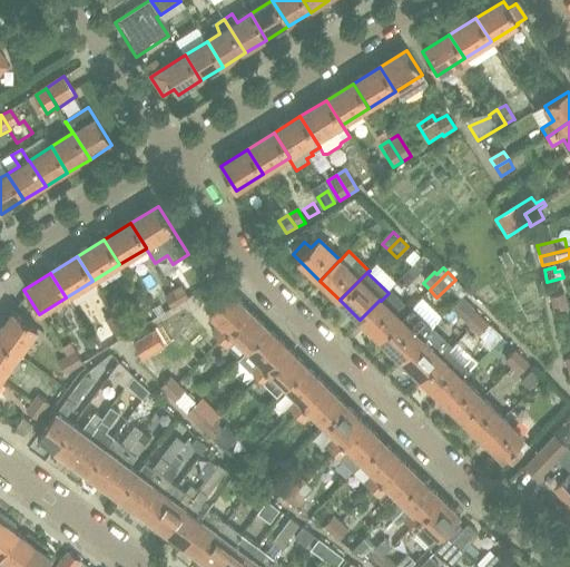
[(182,287),(173,292),(182,305),(189,300),(182,287)]
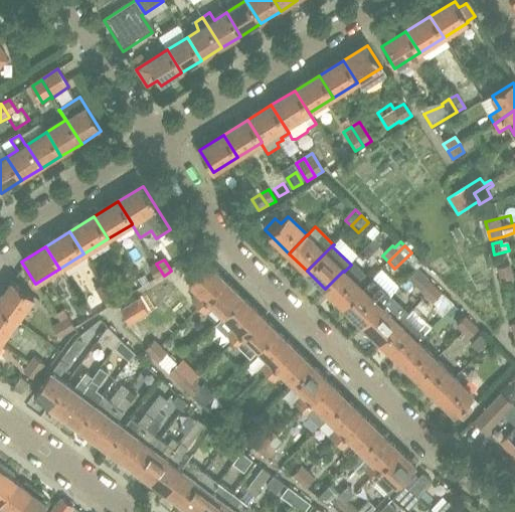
[(149,268),(156,280),(164,276),(156,264),(149,268)]
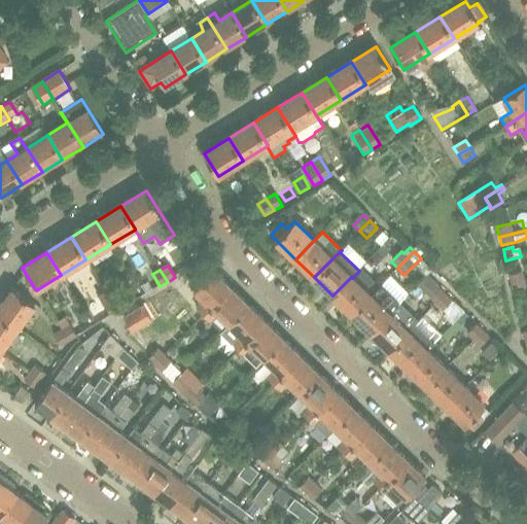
[(196,310),(203,316),(231,287),(213,270),(202,280),(194,289),(205,301),(196,310)]
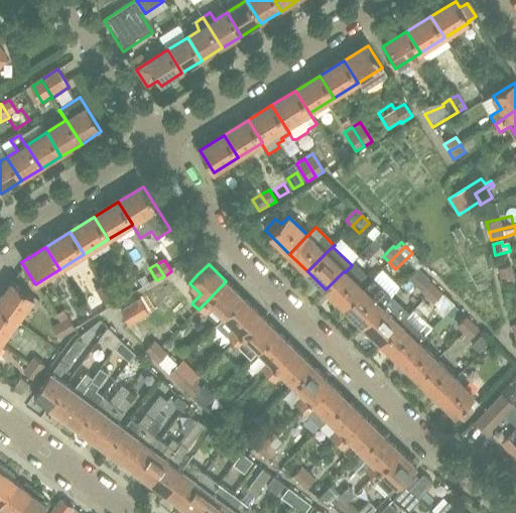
[(511,266),(498,269),(500,279),(513,275),(511,266)]
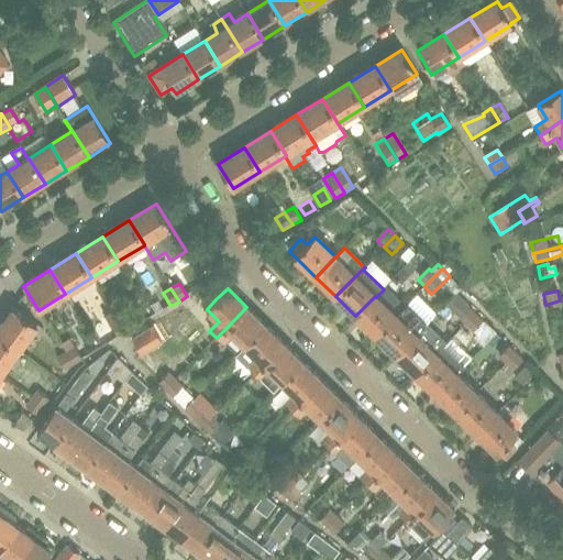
[(476,314),(456,295),(448,305),(461,317),(459,318),(465,325),(476,314)]
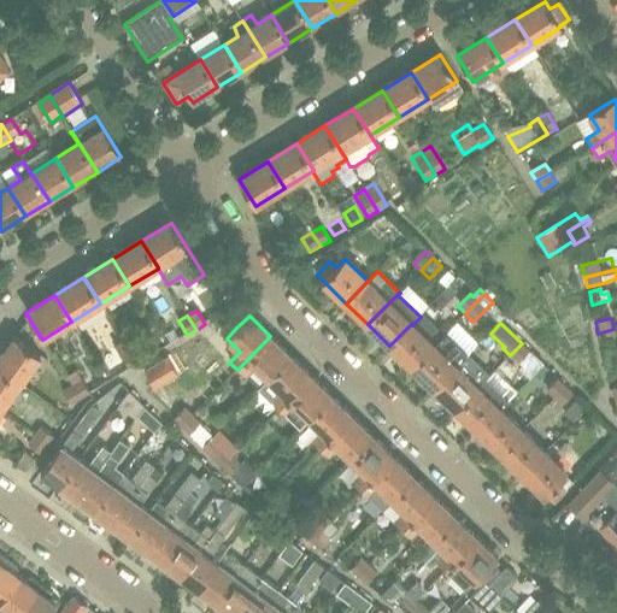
[(389,346),(412,367),(434,346),(412,325),(411,324),(389,346)]
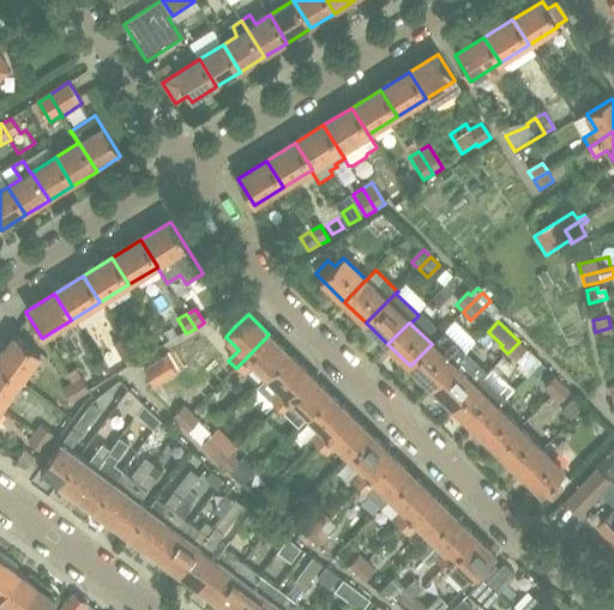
[(613,338),(611,327),(595,332),(597,342),(613,338)]
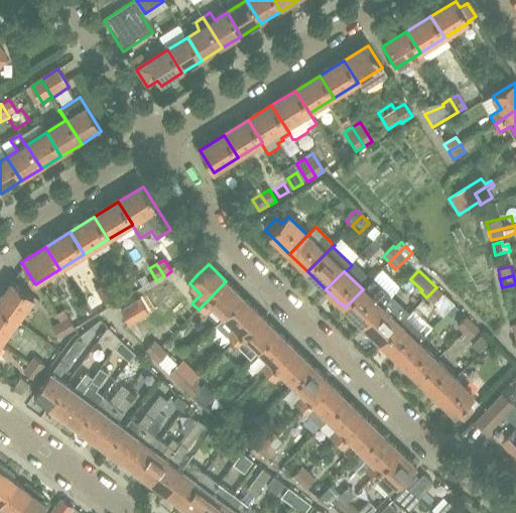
[(373,279),(364,289),(363,289),(345,307),(363,326),(391,297),(373,279)]
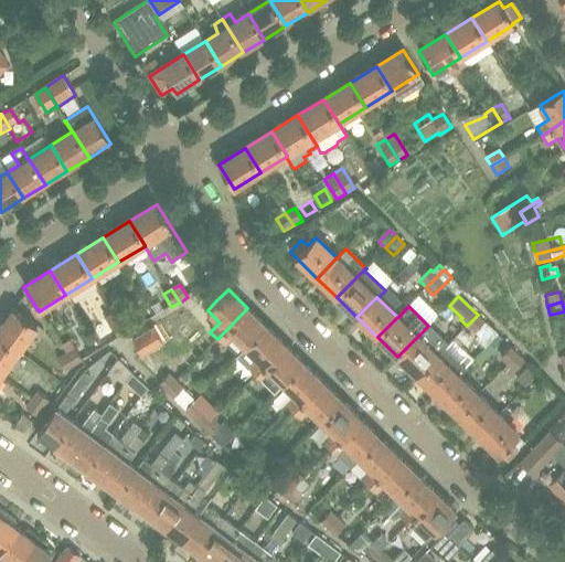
[(234,337),(246,348),(266,327),(247,308),(217,339),(224,347),(234,337)]
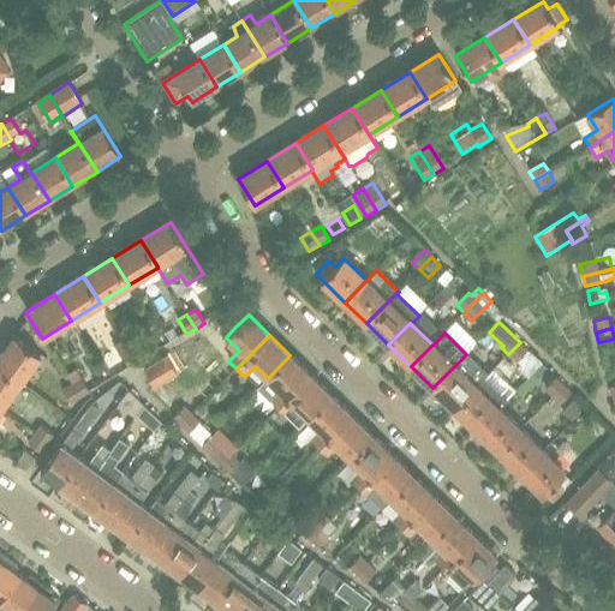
[(41,355),(15,336),(0,357),(0,367),(21,383),(41,355)]
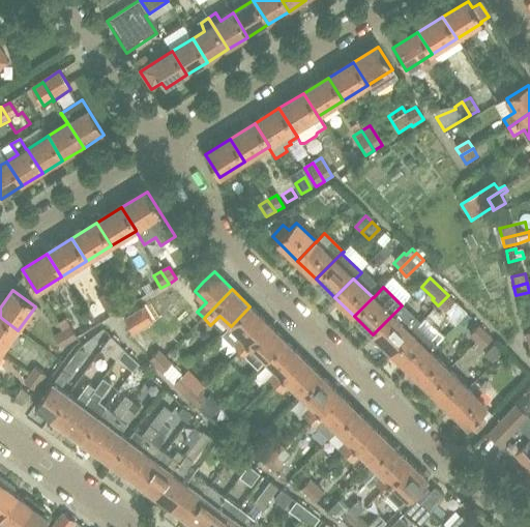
[(111,318),(119,314),(111,301),(112,301),(107,294),(99,298),(111,318)]
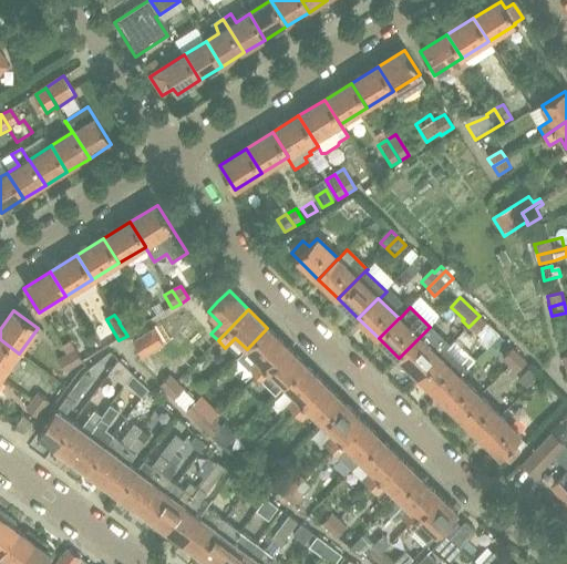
[(487,324),(480,316),(468,327),(476,335),(487,324)]
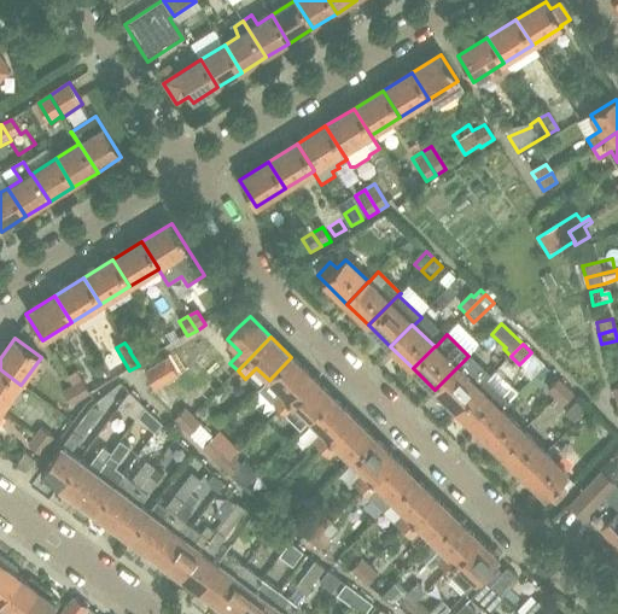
[(149,360),(147,358),(140,345),(130,351),(129,351),(139,366),(149,360)]
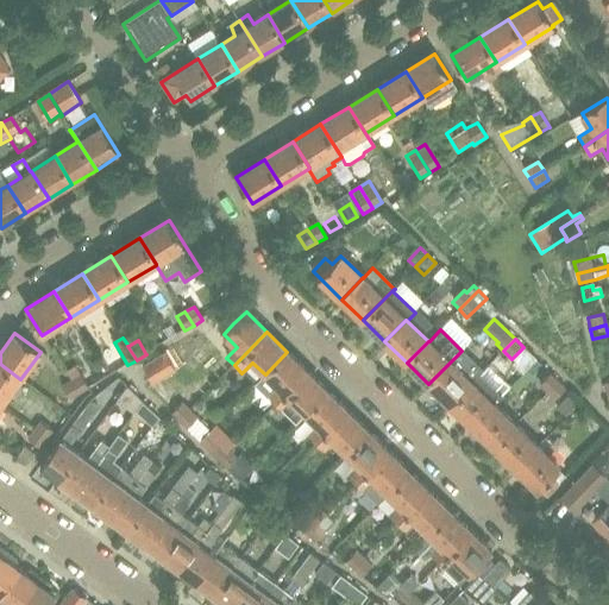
[(515,363),(512,366),(522,377),(538,361),(523,347),(512,360),(515,363)]
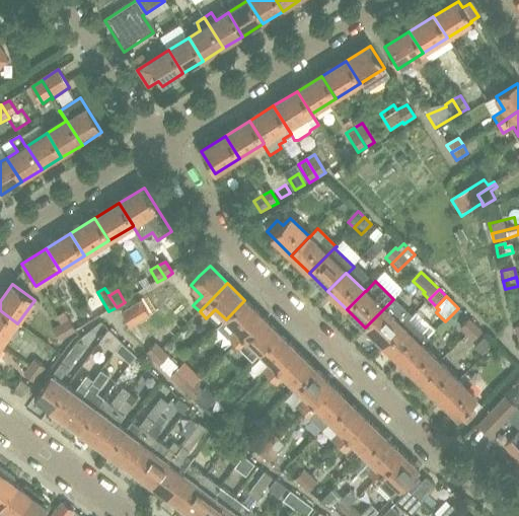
[(365,327),(383,346),(416,313),(413,311),(410,314),(393,299),(365,327)]
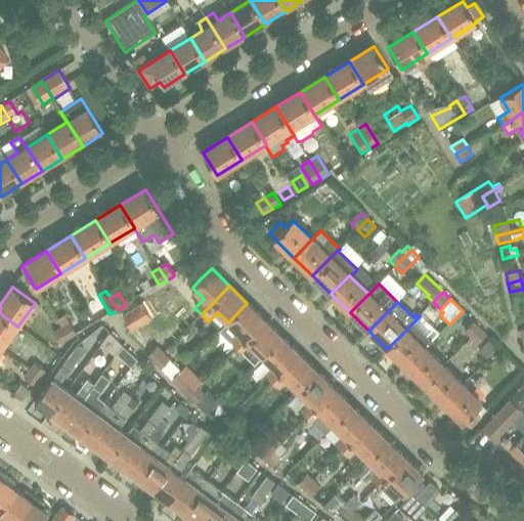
[(230,342),(236,349),(264,320),(247,303),(228,322),(238,333),(230,342)]
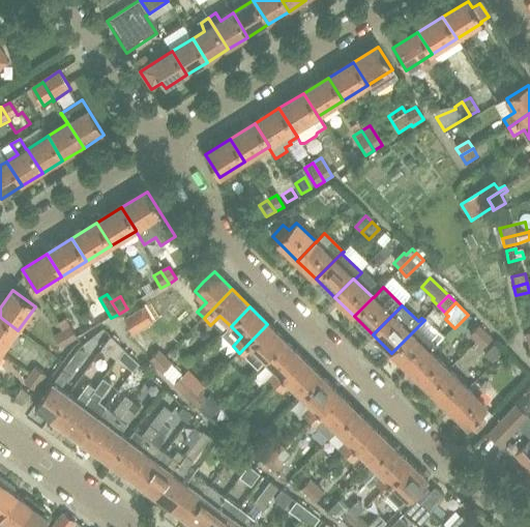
[(134,335),(151,325),(153,323),(143,308),(123,319),(134,335)]
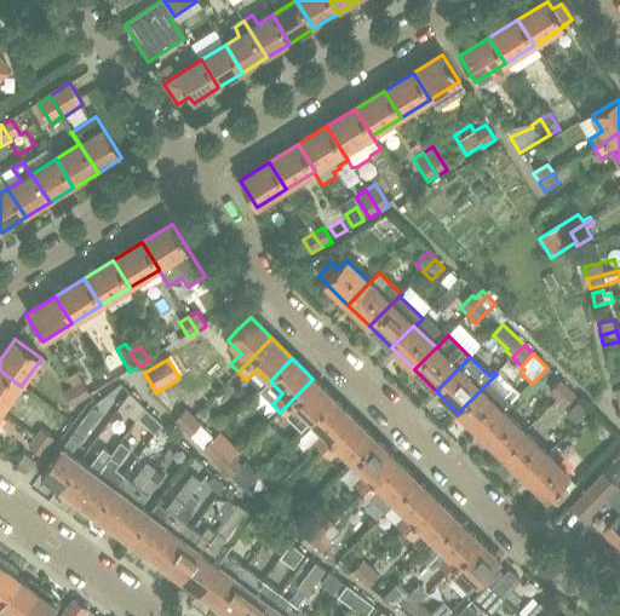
[(0,370),(0,413),(0,414),(21,386),(0,370)]
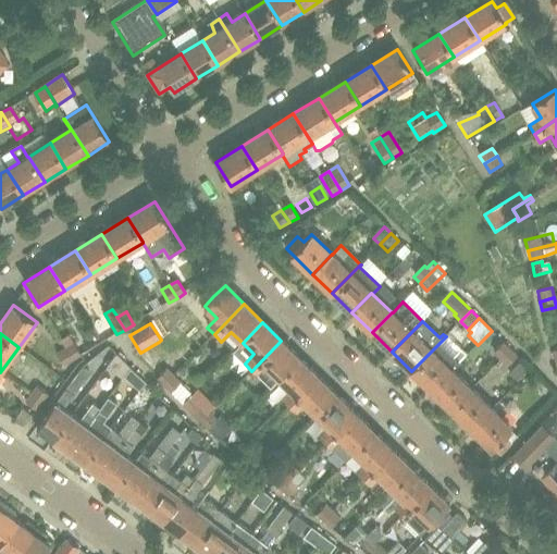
[(82,357),(82,356),(73,344),(69,336),(61,342),(65,348),(64,349),(73,362),(82,357)]
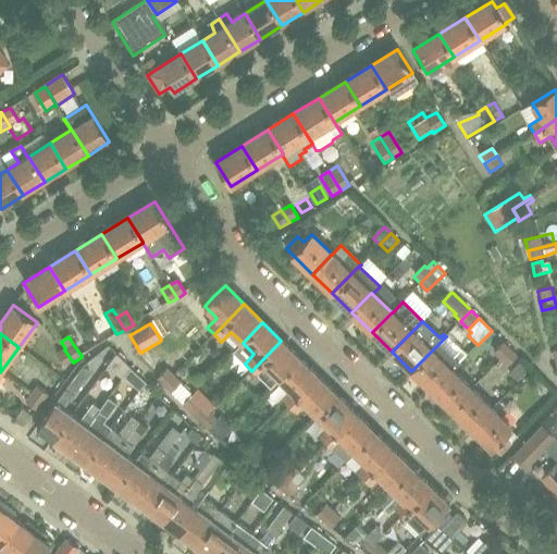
[(459,351),(454,357),(442,346),(448,340),(446,336),(411,371),(432,391),(459,362),(458,361),(463,356),(459,351)]
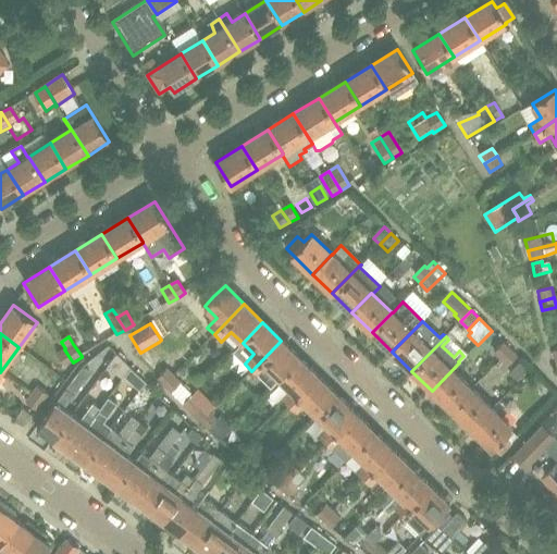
[(300,359),(281,341),(251,371),(270,389),(280,380),(280,379),(300,359)]
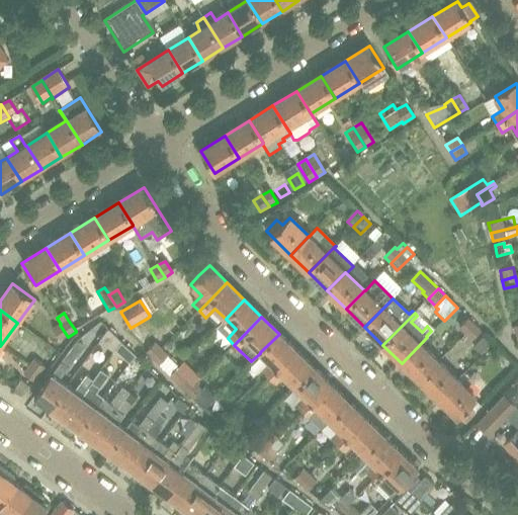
[(458,329),(465,335),(475,325),(468,319),(458,329)]
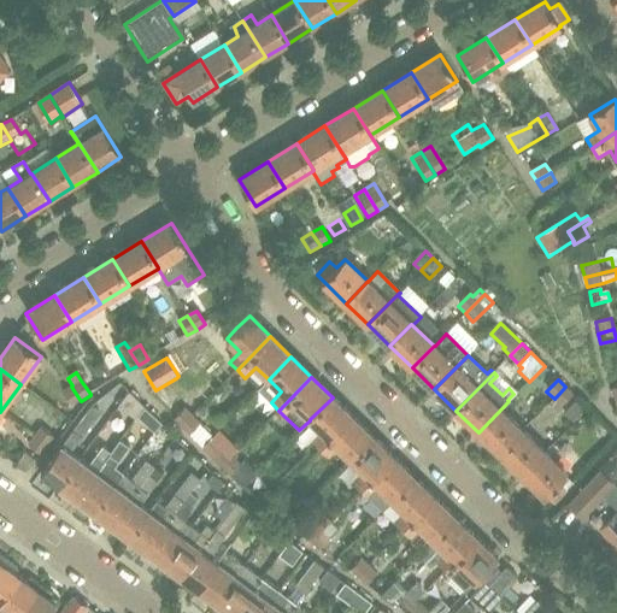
[(71,406),(81,401),(71,387),(62,392),(71,406)]
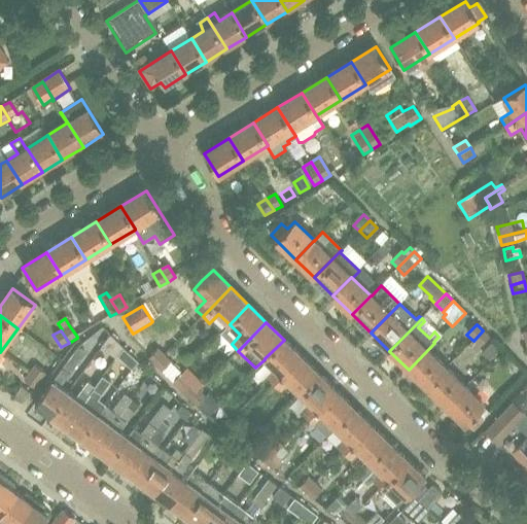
[(480,348),(490,338),(483,330),(473,341),(467,347),(471,351),(477,345),(480,348)]
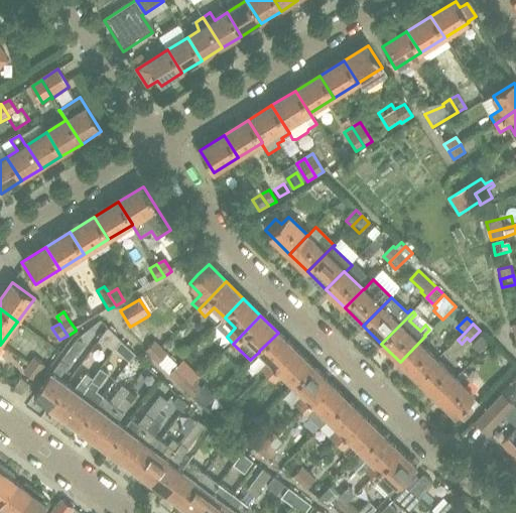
[(108,330),(107,331),(100,341),(114,352),(115,350),(115,349),(120,341),(108,330)]
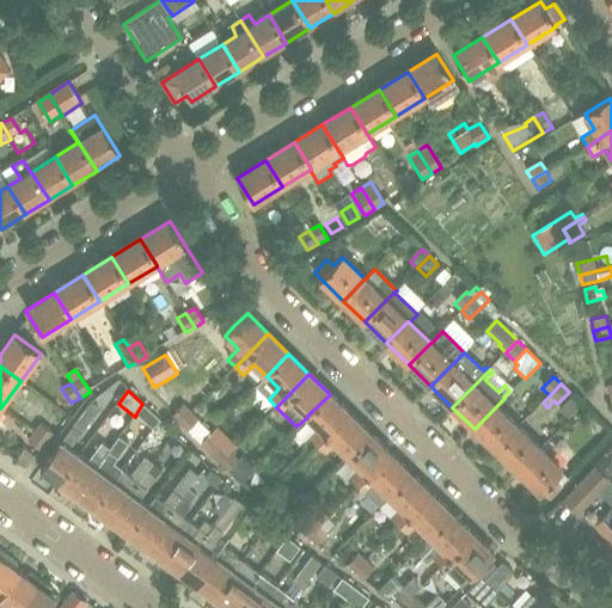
[(350,413),(330,394),(307,416),(307,417),(320,429),(311,440),(317,447),(350,413)]
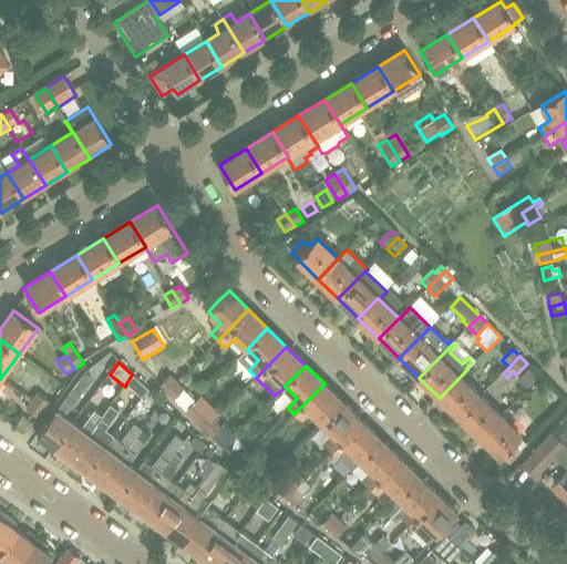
[(440,398),(460,418),(480,397),(460,378),(467,370),(467,369),(440,398)]
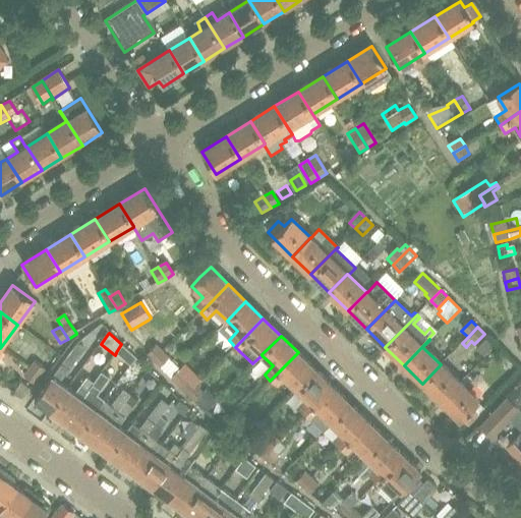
[(485,339),(475,350),(484,359),(496,348),(485,339)]
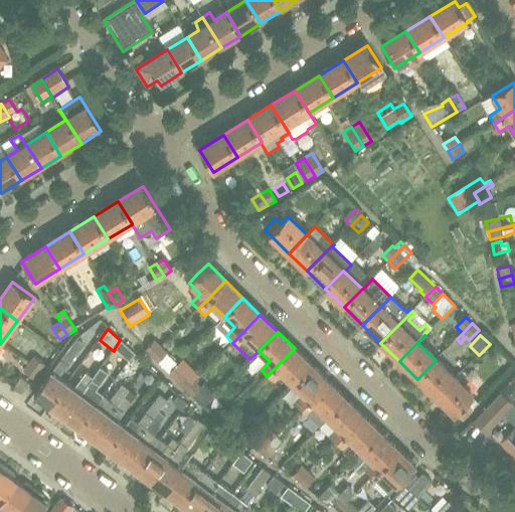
[(75,340),(57,363),(33,396),(48,407),(65,384),(58,378),(64,369),(82,346),(75,340)]
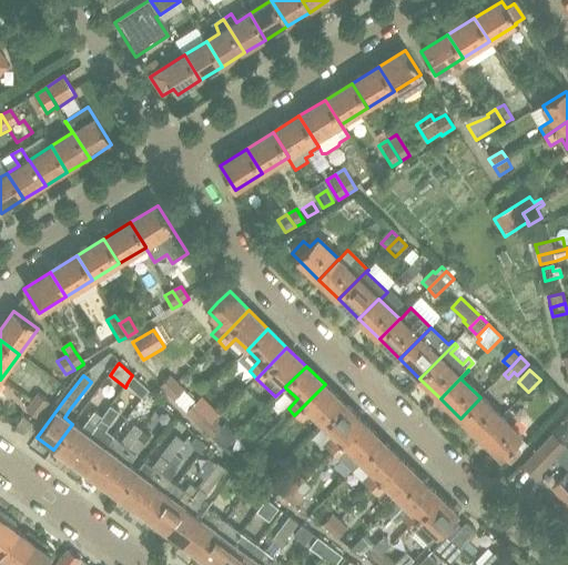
[(142,400),(148,392),(132,375),(127,384),(127,385),(142,400)]
